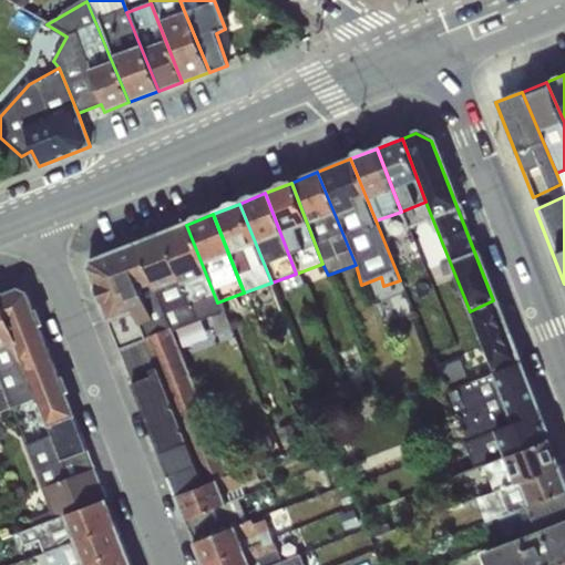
[(160,235),(197,321),(221,310),(217,302),(186,225),(160,235)]
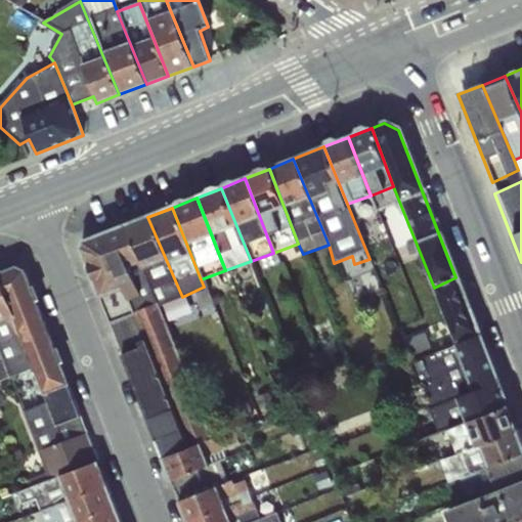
[(123,227),(158,304),(161,312),(173,308),(178,315),(188,311),(182,297),(147,217),(123,227)]
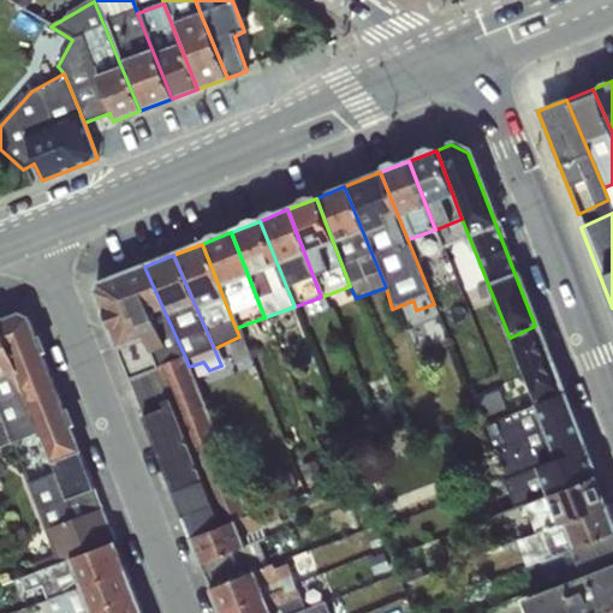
[(185,357),(144,267),(99,285),(95,292),(128,380),(185,357)]
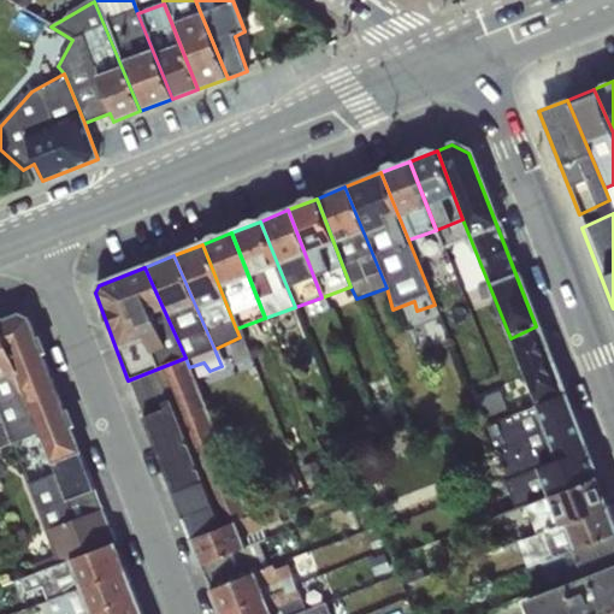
[(480,427),(496,467),(579,436),(536,326),(511,338),(535,407),(480,427)]
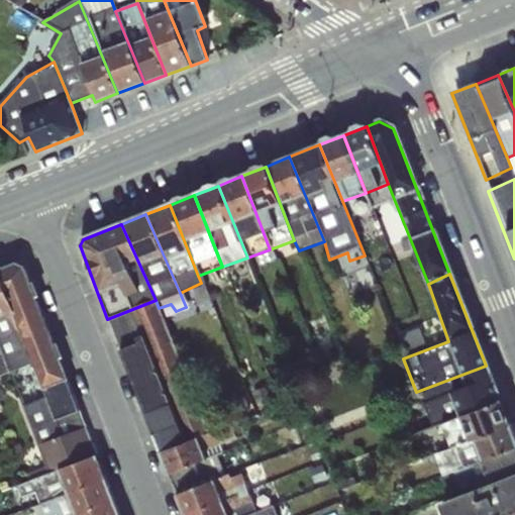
[(107,319),(160,452),(208,433),(159,308),(156,300),(107,319)]
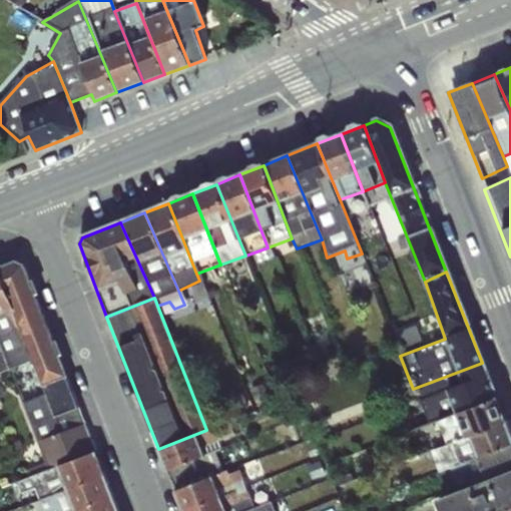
[(20,405),(46,470),(94,453),(35,302),(12,312),(45,395),(20,405)]
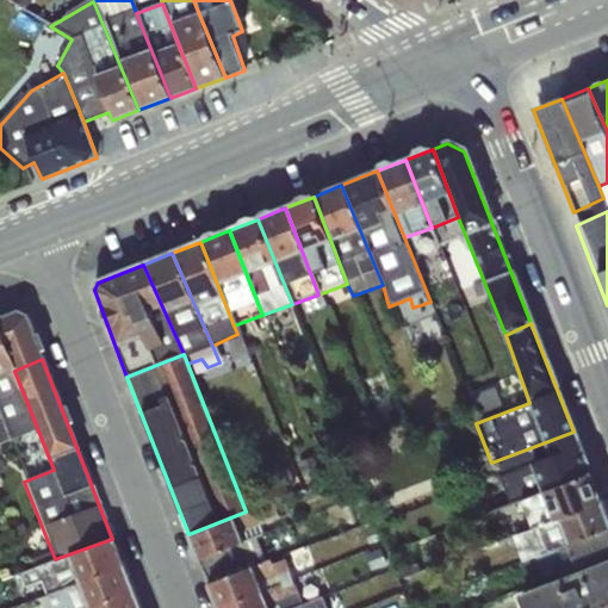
[(589,473),(574,432),(491,463),(508,506),(520,501),(589,473)]
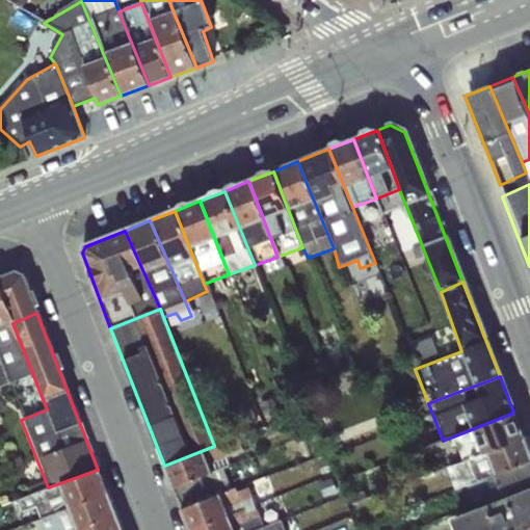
[(524,440),(513,413),(453,436),(460,460),(524,440)]
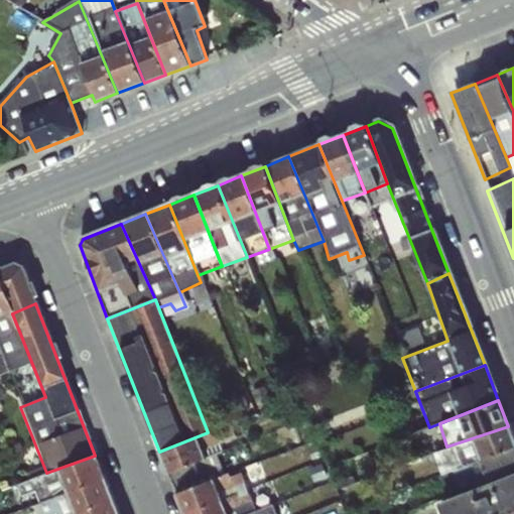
[(239,420),(208,432),(159,452),(175,493),(201,483),(199,479),(223,468),(216,456),(223,453),(219,443),(236,438),(235,433),(243,430),(239,420)]
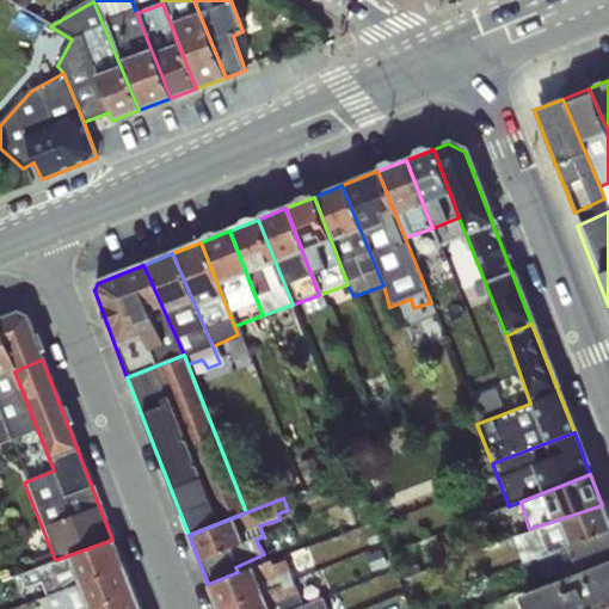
[(608,528),(608,522),(602,505),(529,529),(518,535),(527,561),(567,548),(608,528)]
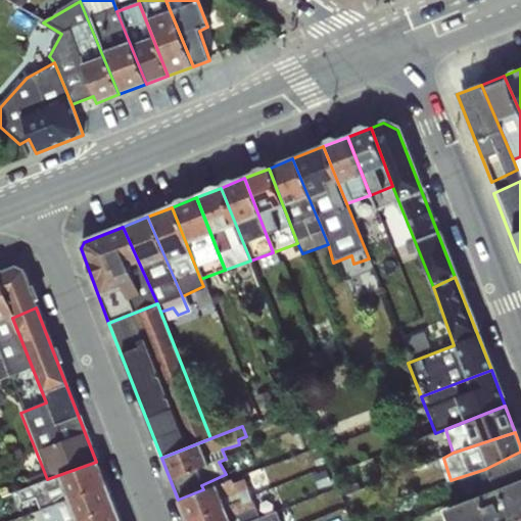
[(520,479),(520,452),(485,469),(493,488),(520,479)]
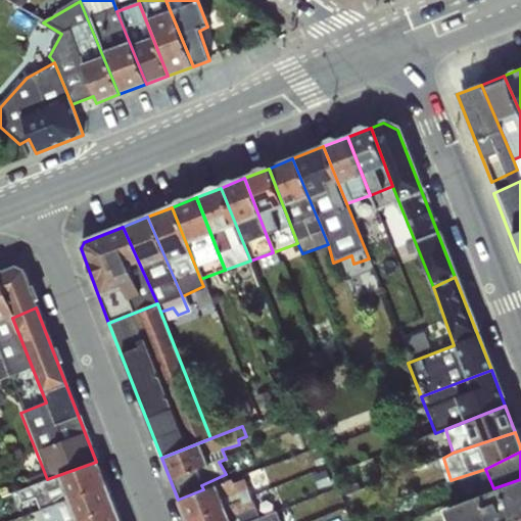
[(105,485),(96,462),(47,479),(27,487),(37,512),(105,485)]
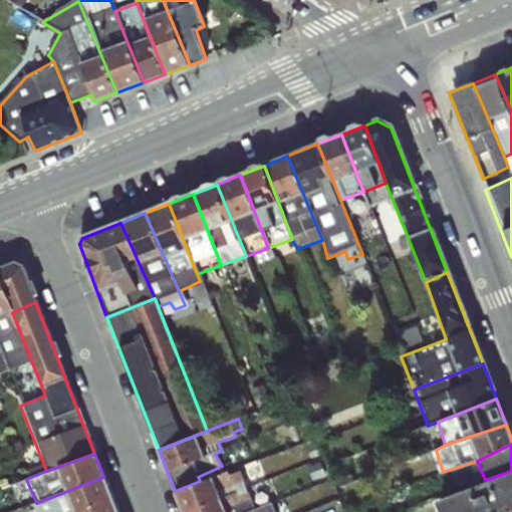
[(508,511),(511,510),(511,471),(485,480),(438,501),(441,511),(508,511)]
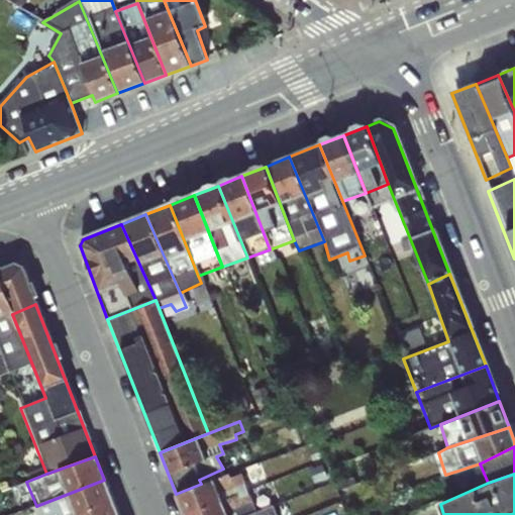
[(229,475),(201,484),(176,494),(183,514),(190,514),(247,494),(240,475),(230,479),(229,475)]
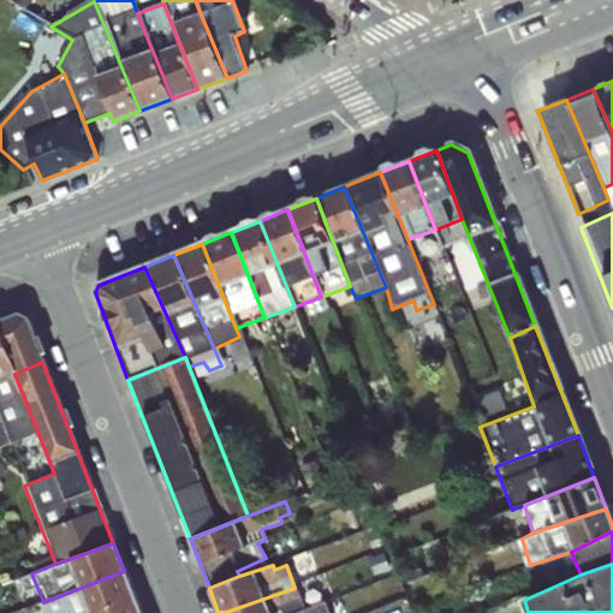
[(43,602),(47,612),(93,612),(134,597),(124,571),(43,602)]
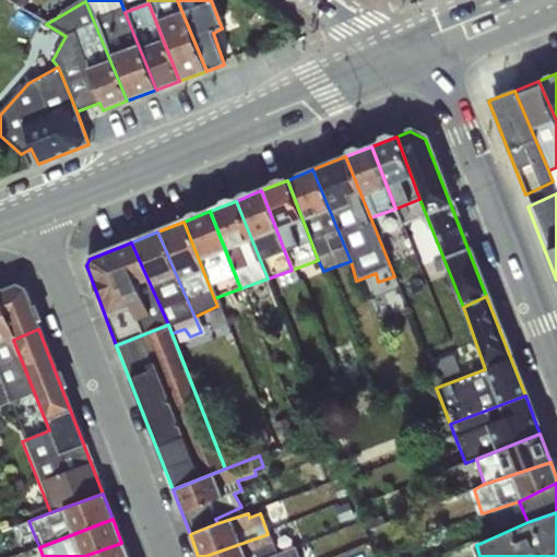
[(277,556),(268,534),(205,556),(277,556)]
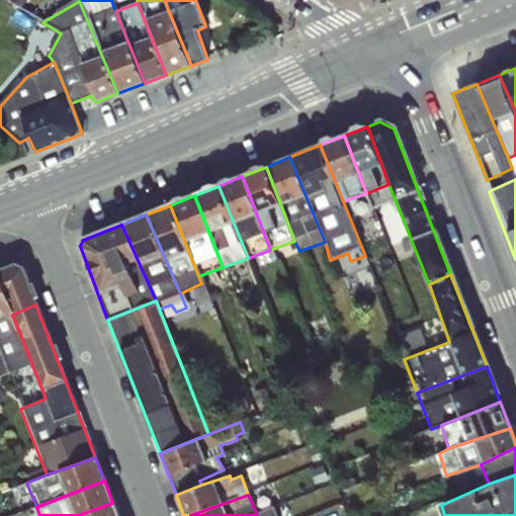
[(117,515),(112,503),(78,515),(117,515)]
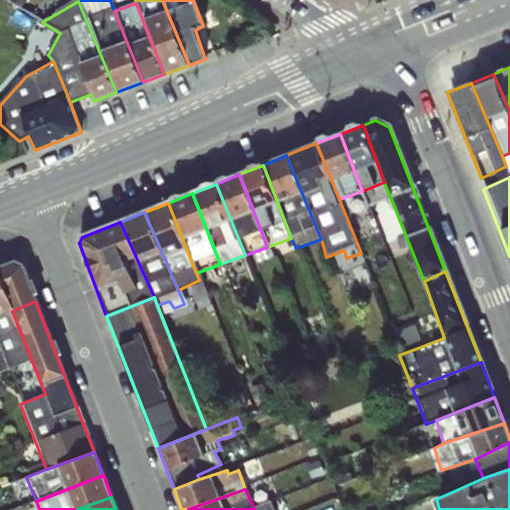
[(432,509),(430,501),(405,509),(432,509)]
